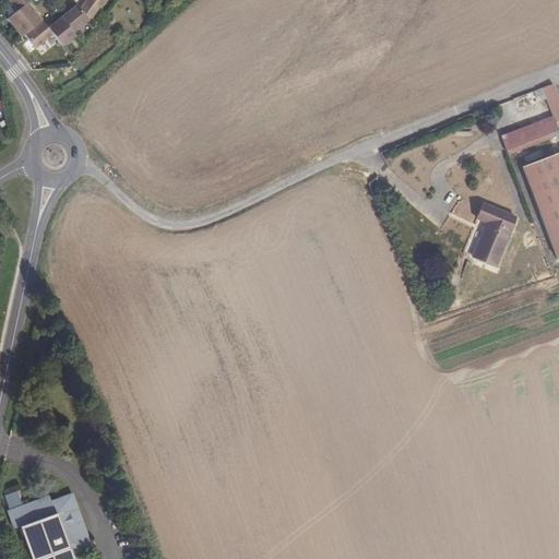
[(30,0),(7,0),(16,12),(26,3),(31,0),(30,0)]
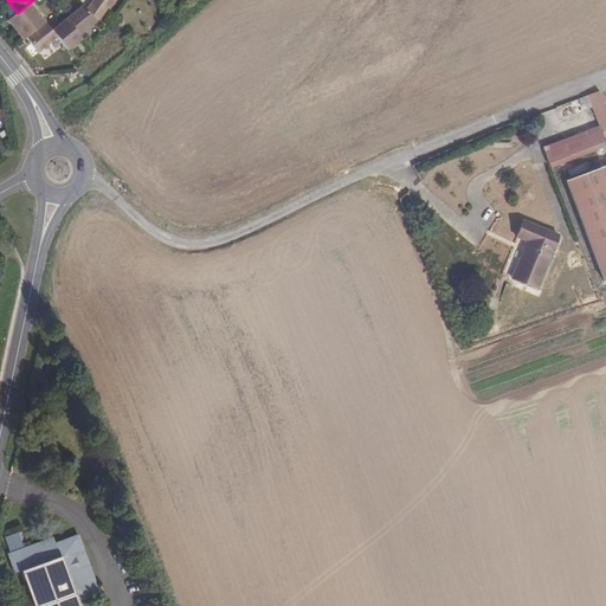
[(102,0),(95,0),(92,4),(105,13),(108,10),(110,6),(102,0)]
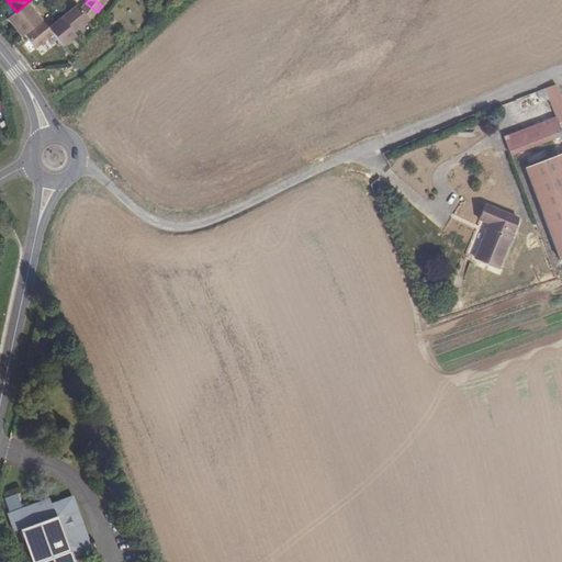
[(34,12),(26,3),(17,12),(6,20),(13,30),(34,12)]
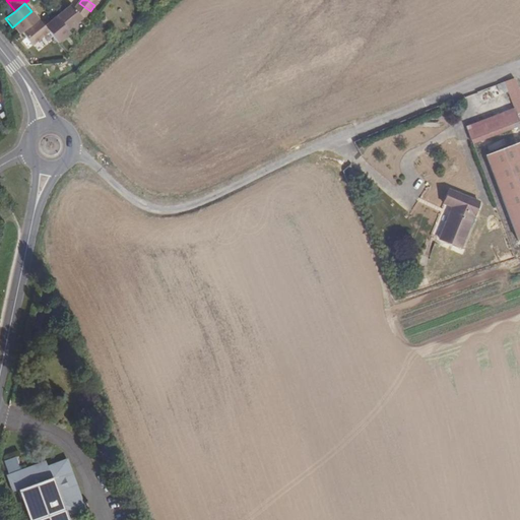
[(72,6),(56,17),(68,31),(82,20),(90,11),(79,3),(75,10),(72,6)]
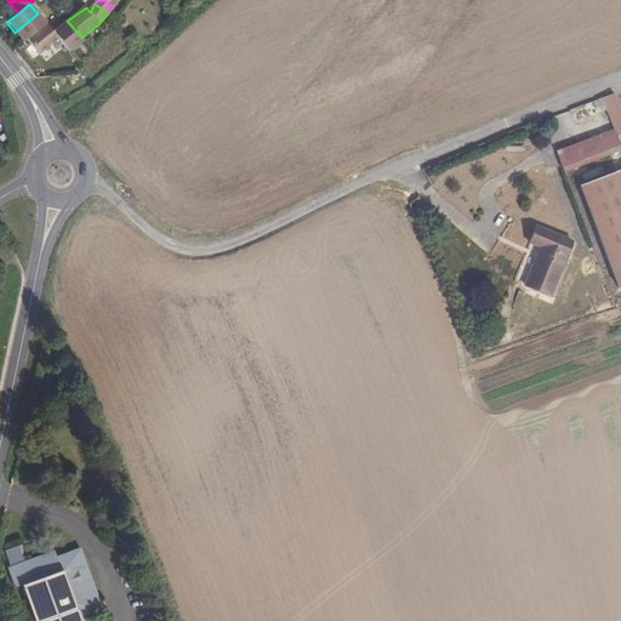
[(38,13),(15,33),(23,43),(26,40),(46,24),(38,13)]
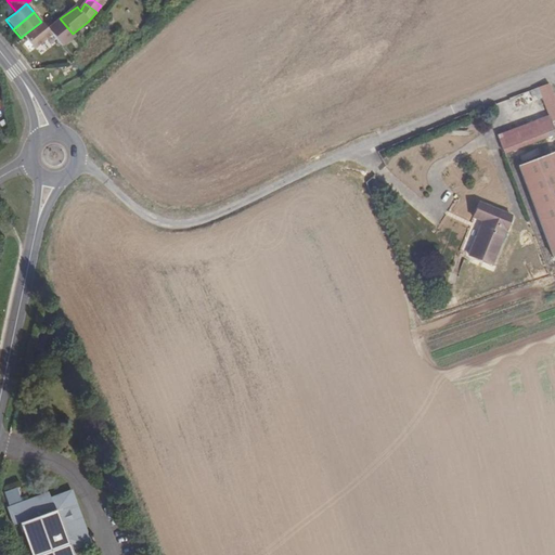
[(52,35),(62,48),(75,37),(73,34),(60,18),(47,29),(52,35)]
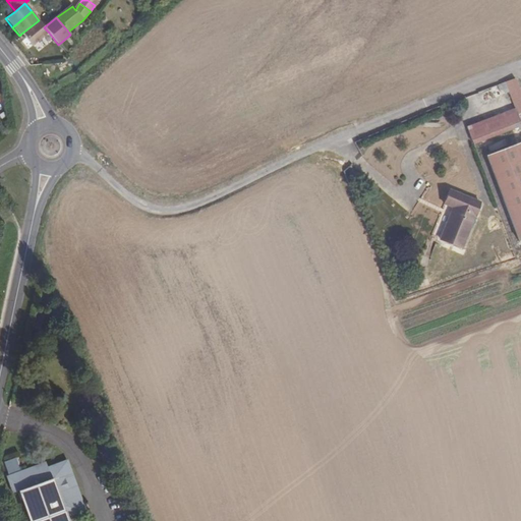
[(39,20),(21,34),(33,46),(49,33),(44,27),(39,20)]
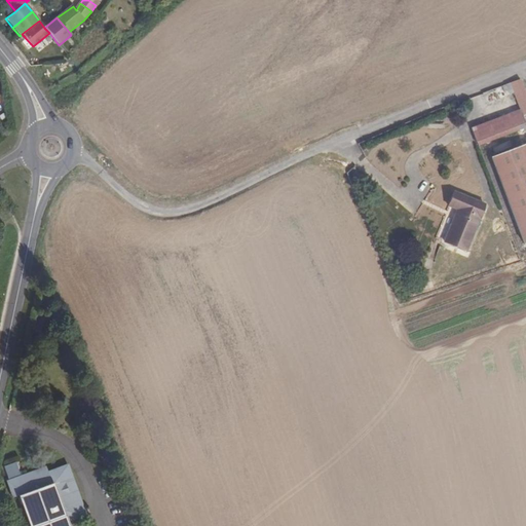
[(520,111),(522,117),(525,115),(525,98),(520,81),(510,84),(520,111)]
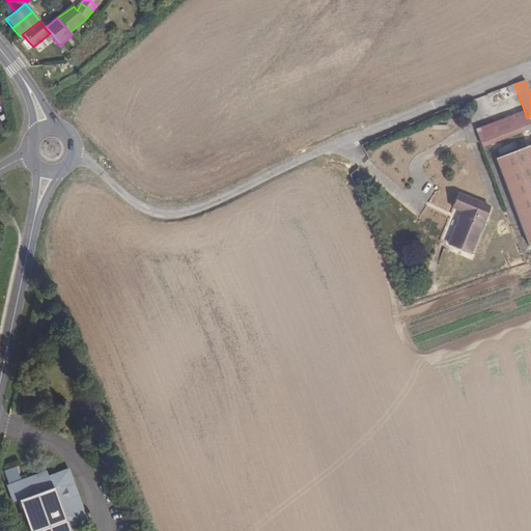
[(476,131),(482,147),(530,129),(530,128),(527,118),(525,112),(476,131)]
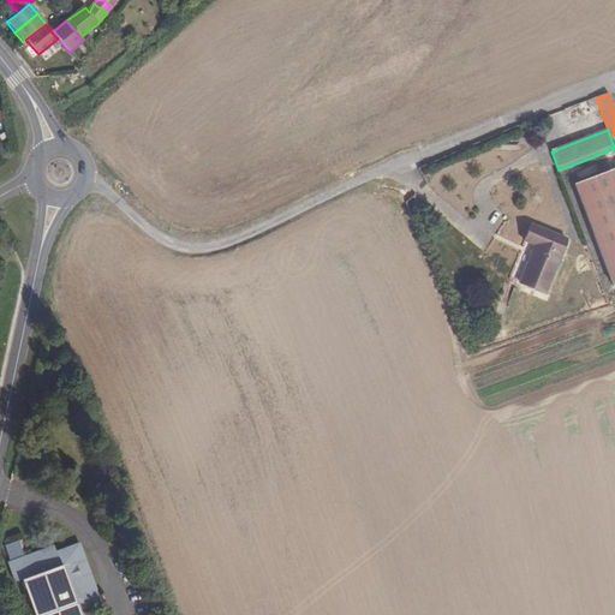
[(614,168),(575,183),(611,286),(614,284),(614,168)]
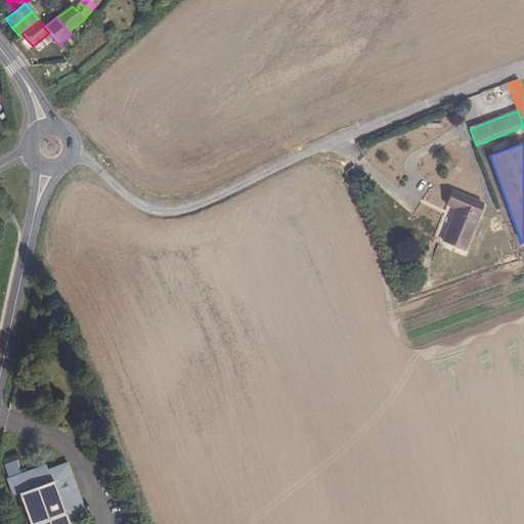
[(465,250),(483,204),(452,191),(446,206),(455,209),(443,241),(465,250)]
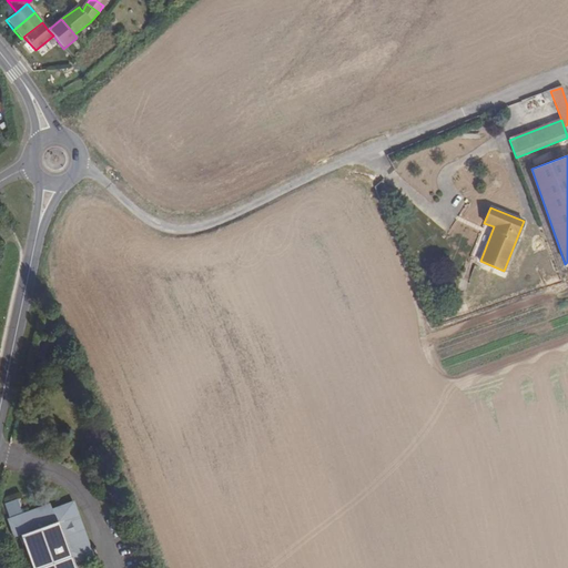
[(64,500),(63,498),(50,504),(47,497),(4,513),(11,531),(18,529),(31,567),(72,567),(71,565),(75,554),(79,555),(82,547),(88,546),(73,505),(64,500)]
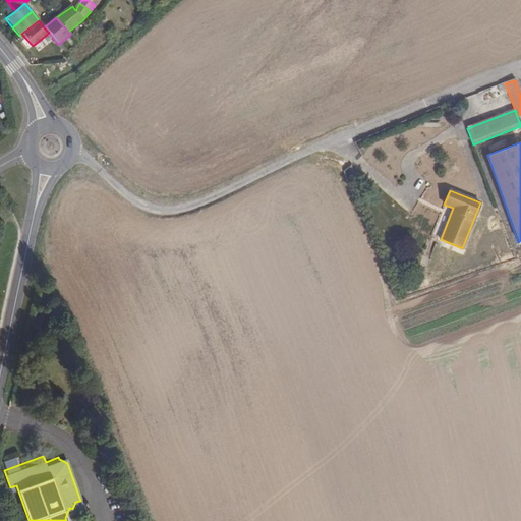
All buildings are outlined.
